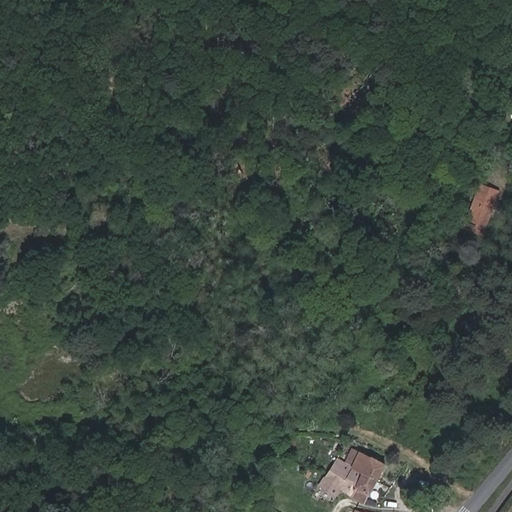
[(484,231),(498,191),(480,184),(466,224),(484,231)]
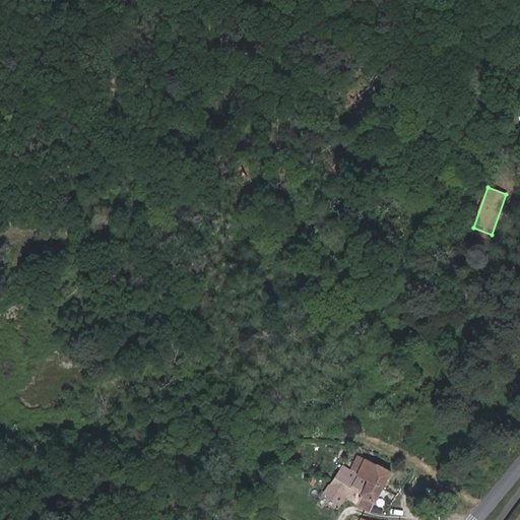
[(472,232),(490,238),(492,235),(473,228),(472,232)]
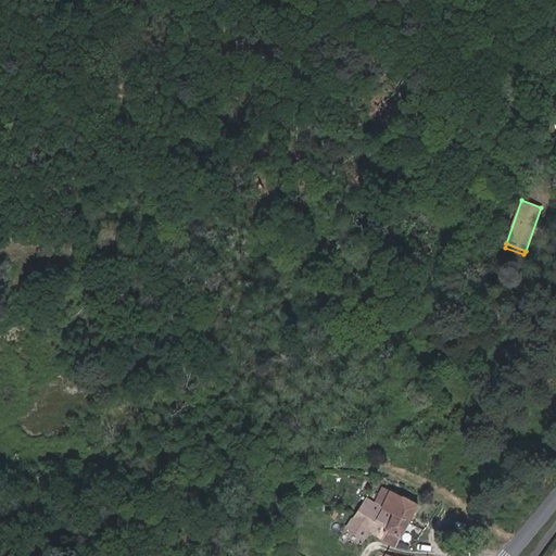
[(359,493),(366,495),(370,483),(364,480),(359,493)]
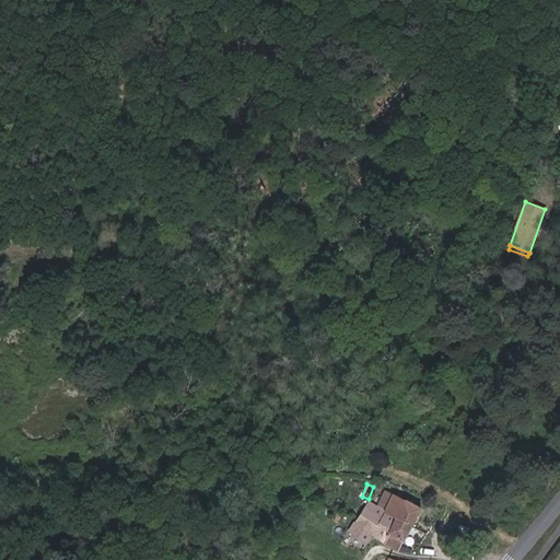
[(300,498),(305,499),(308,488),(303,487),(300,498)]
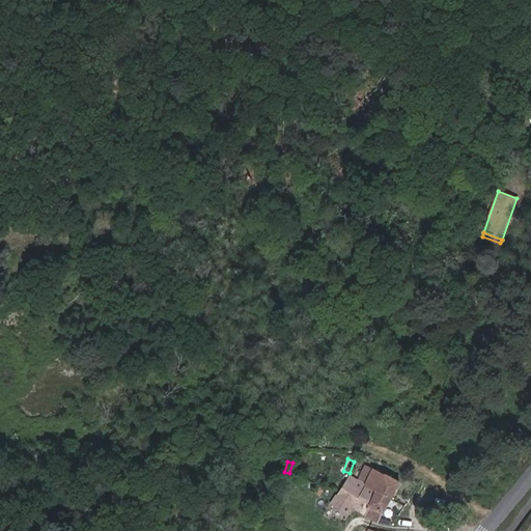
[(373,468),(366,464),(358,479),(365,484),(373,468)]
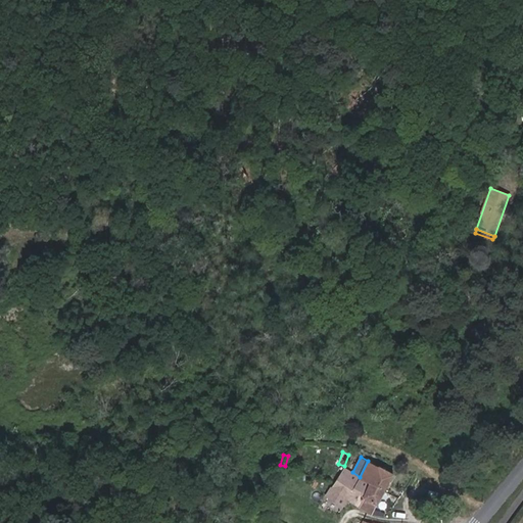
[(384,490),(393,474),(368,461),(360,477),(370,484),(384,490)]
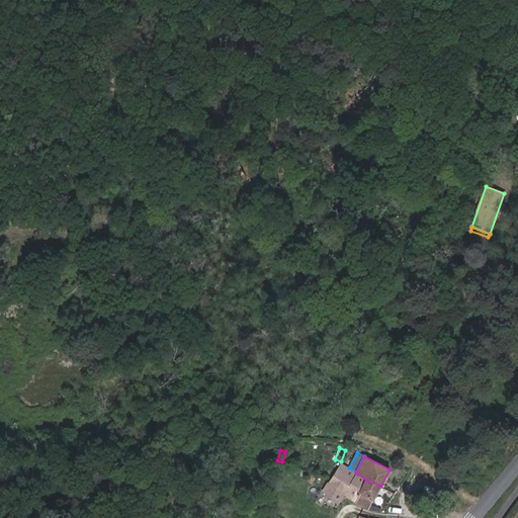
[(331,479),(329,482),(355,500),(366,480),(356,472),(349,467),(341,462),(331,479)]
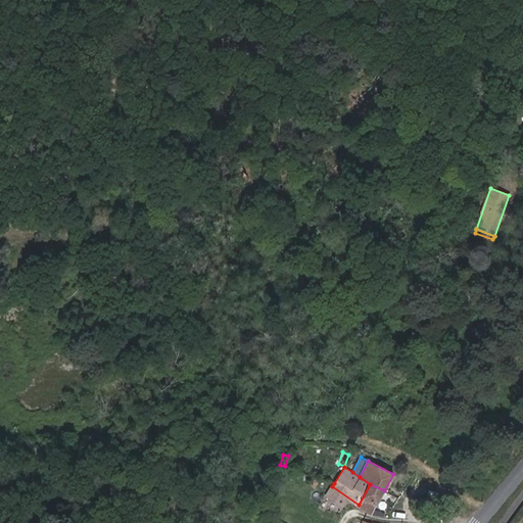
[(359,505),(372,513),(384,490),(370,484),(359,505)]
